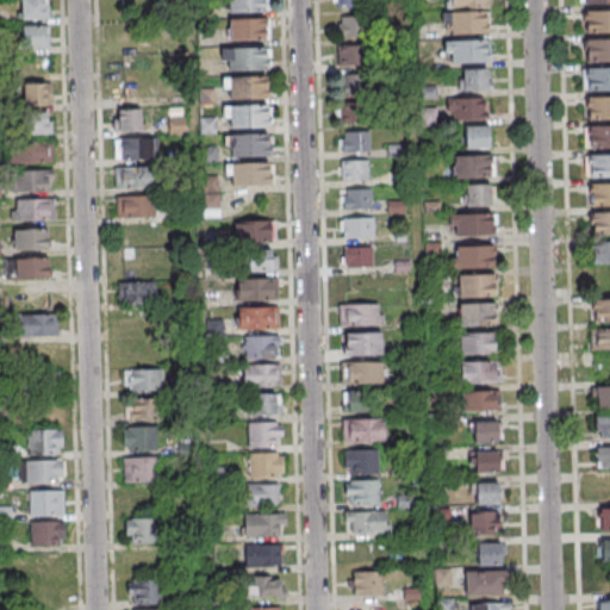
[(20,0),(20,19),(47,19),(47,0),(20,0)]
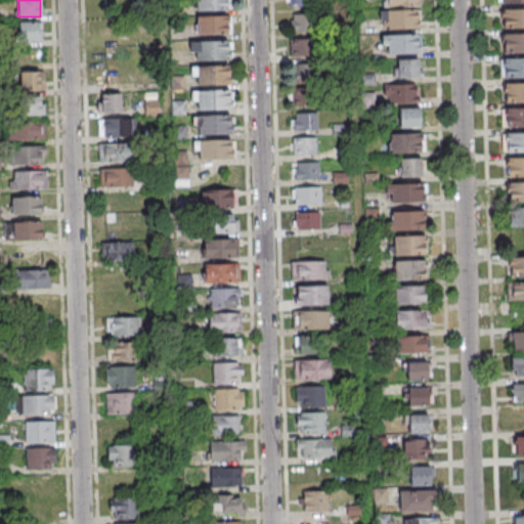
[(195,0),(197,10),(227,10),(227,0),(195,0)]
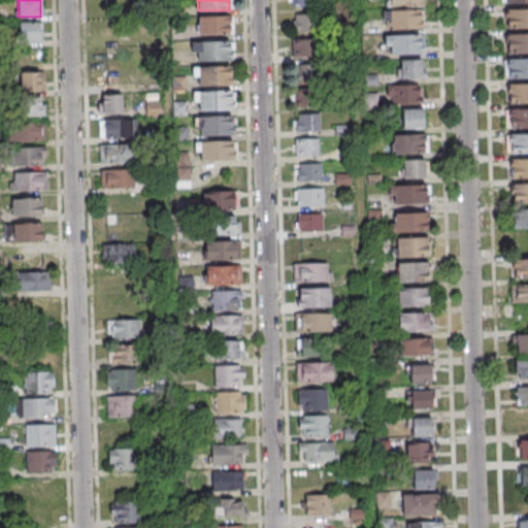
[(422,0),(389,0),(390,10),(383,10),(383,29),(423,28),(422,0)]
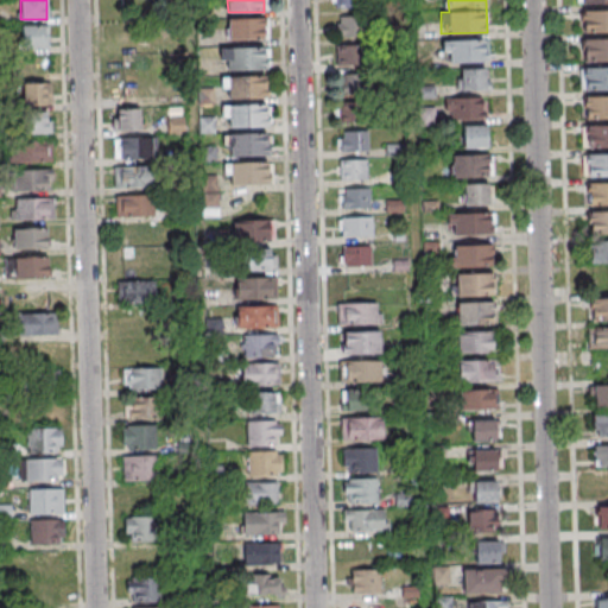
[(607,10),(582,10),(582,32),(607,32),(607,10)]
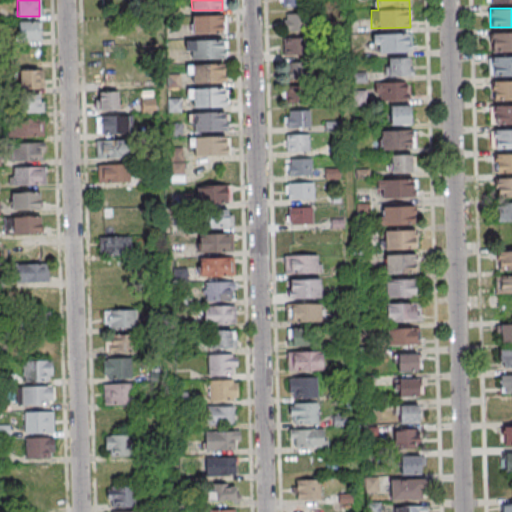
[(284,30),(303,30),(303,14),(284,14),(284,30)]
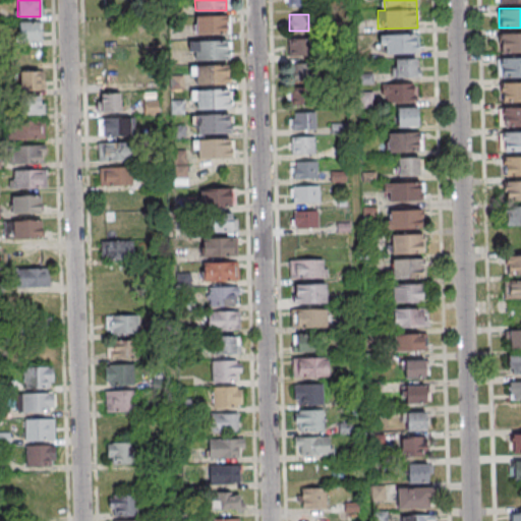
[(229,16),(194,16),(194,34),(229,34),(229,16)]
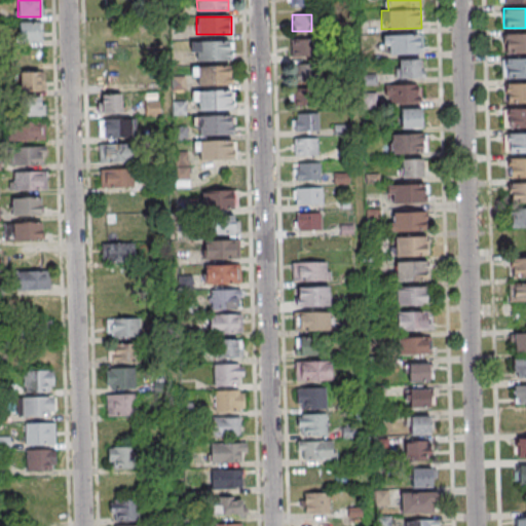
[(42,41),(42,22),(19,22),(19,41),(42,41)]
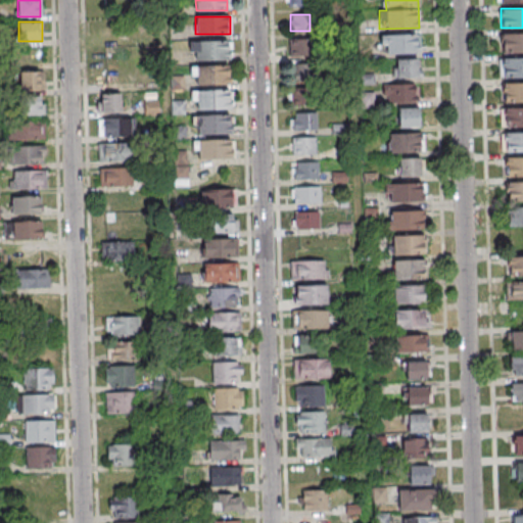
[(502,52),(522,52),(522,33),(502,33),(502,52)]
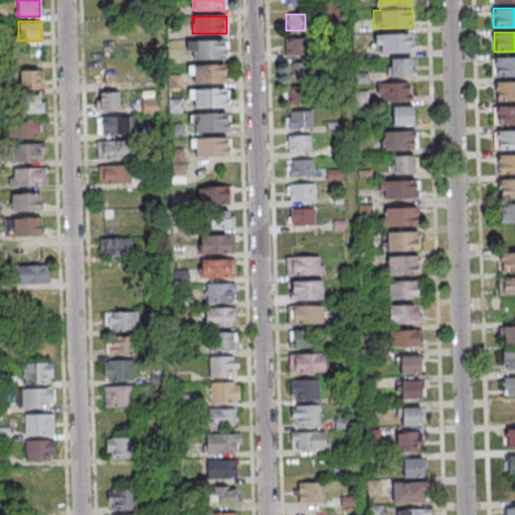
[(412,34),(375,34),(375,52),(412,52),(412,34)]
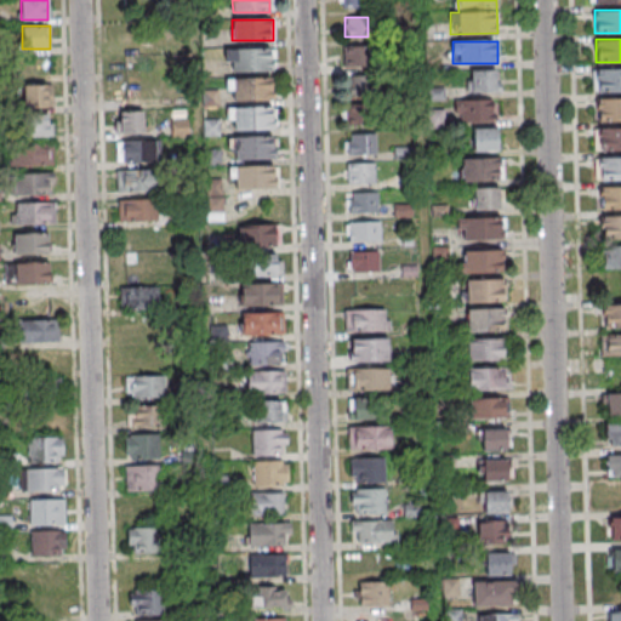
[(343,46),(343,66),(369,66),(369,46),(343,46)]
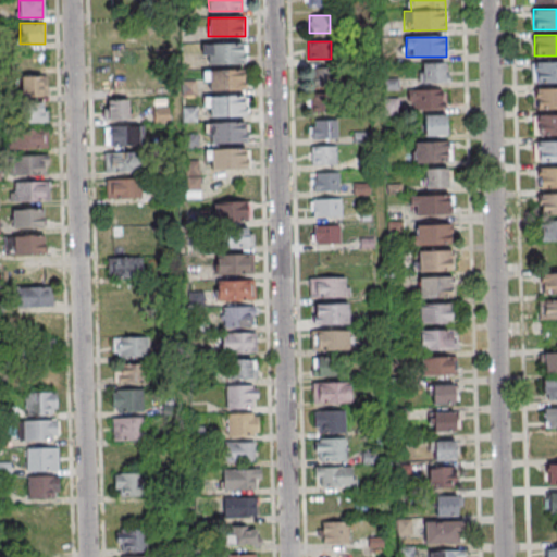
[(245,64),(245,44),(206,44),(206,64),(245,64)]
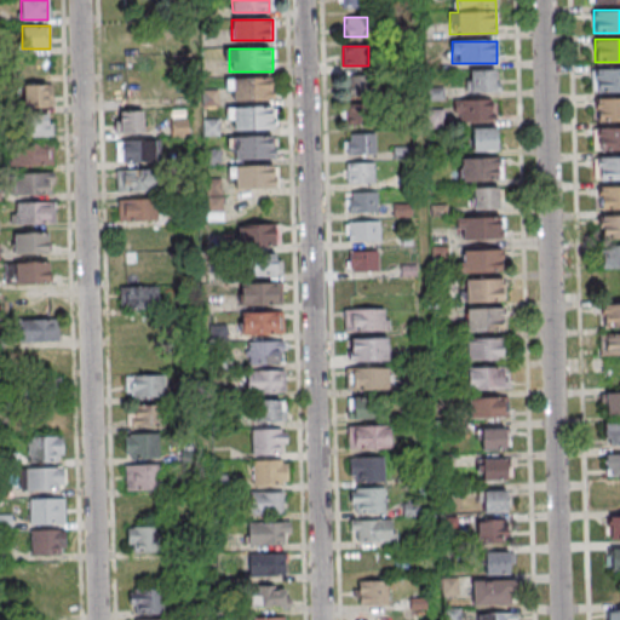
[(619,68),(593,69),(593,91),(619,91),(619,68)]
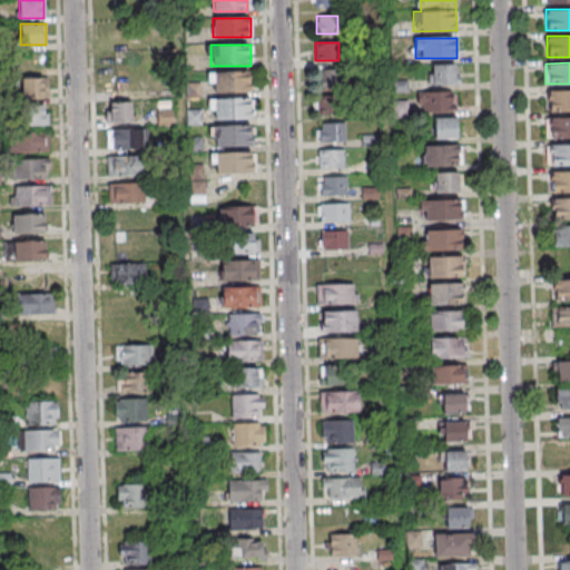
[(428,85),(458,85),(458,65),(428,65),(428,85)]
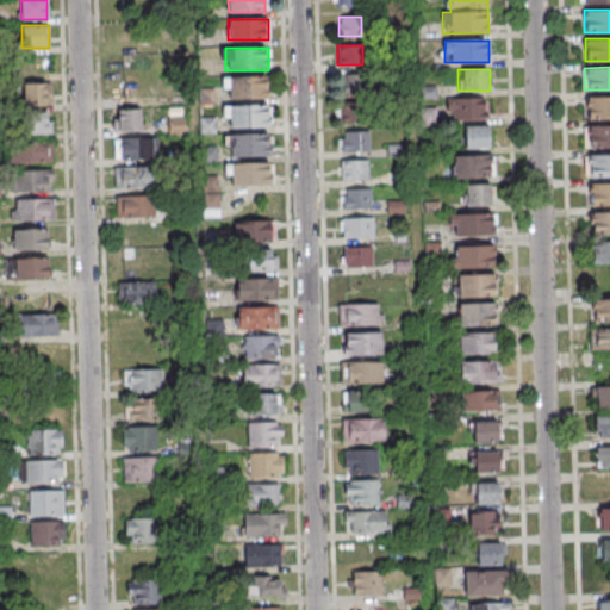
[(368,94),(368,75),(338,75),(338,94),(368,94)]
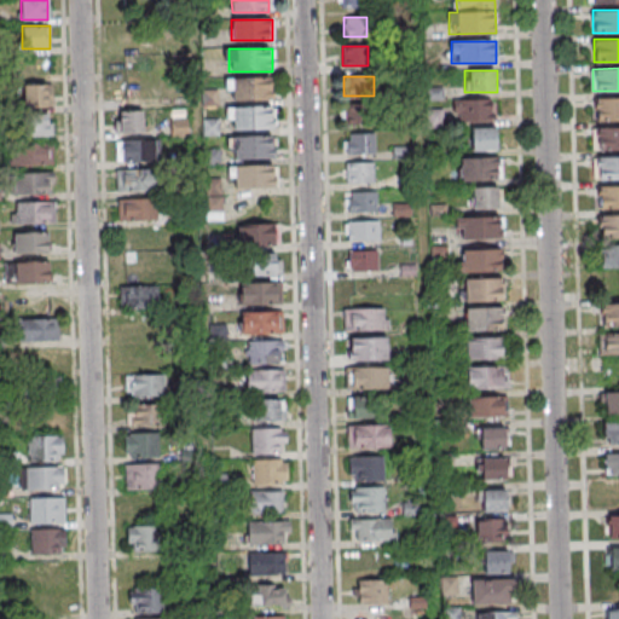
[(272,100),(272,79),(231,79),(231,100),(272,100)]
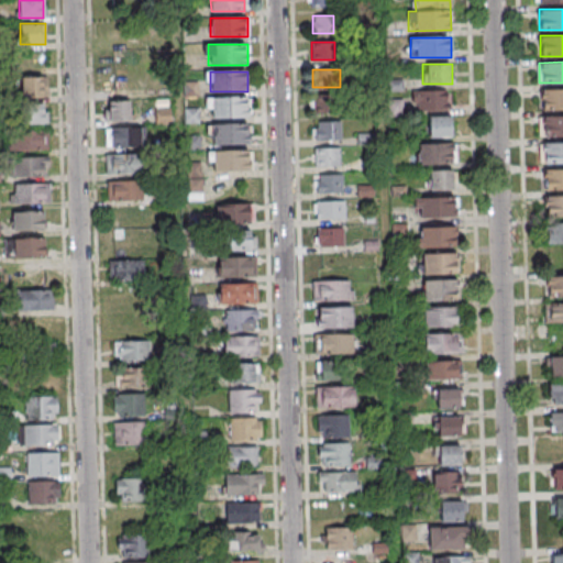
[(45,76),(22,76),(21,97),(45,98),(45,76)]
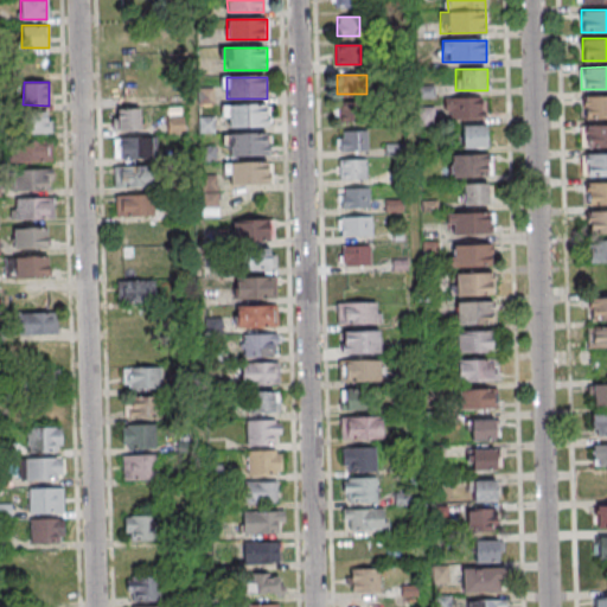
[(606,117),(606,95),(582,95),(582,119),(606,117)]
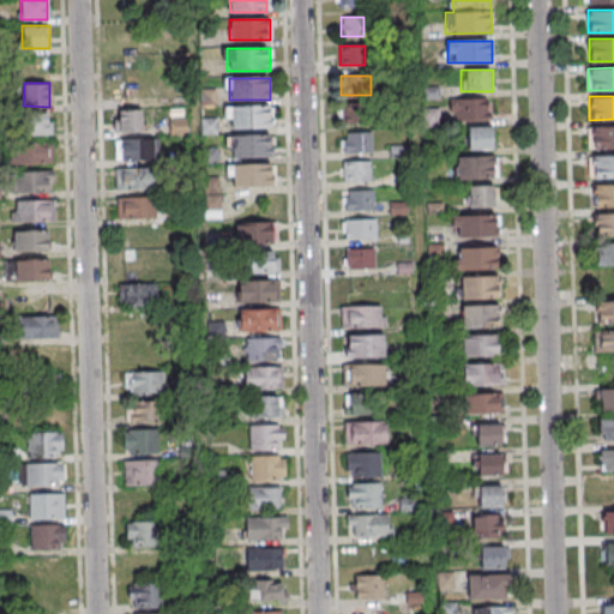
[(493,121),(493,97),(447,97),(447,121),(493,121)]
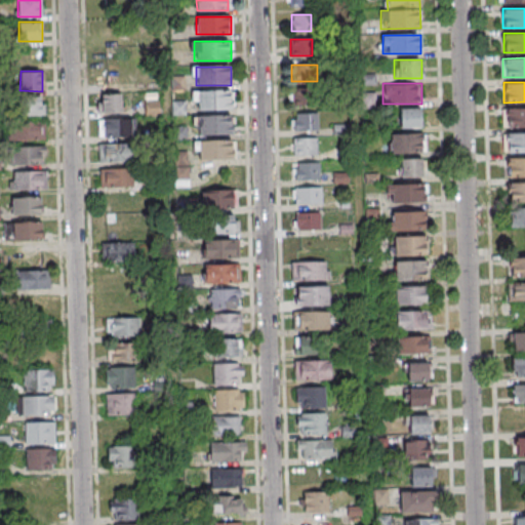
[(290,105),(317,105),(317,87),(290,87),(290,105)]
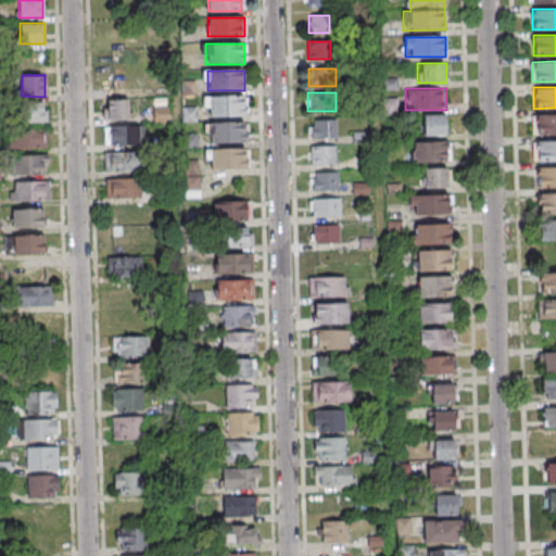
[(205,116),(245,116),(245,96),(205,96),(205,116)]
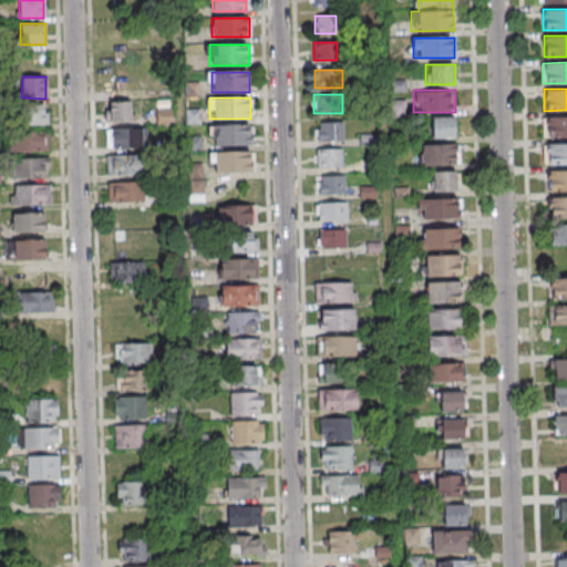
[(104,101),(104,122),(133,121),(132,101),(104,101)]
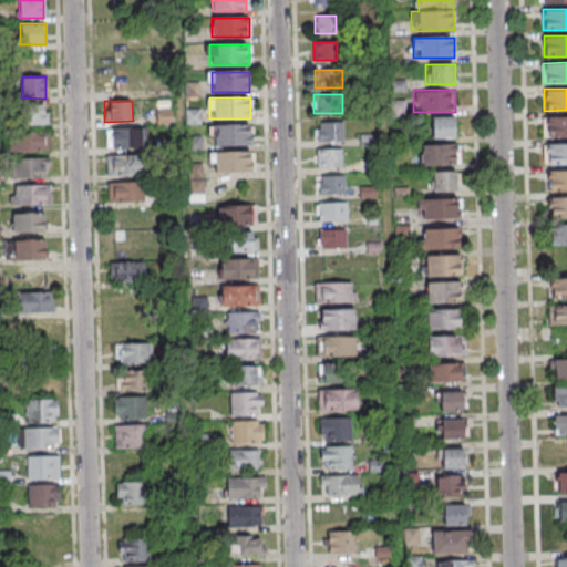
[(45,105),(17,105),(17,124),(45,124),(45,105)]
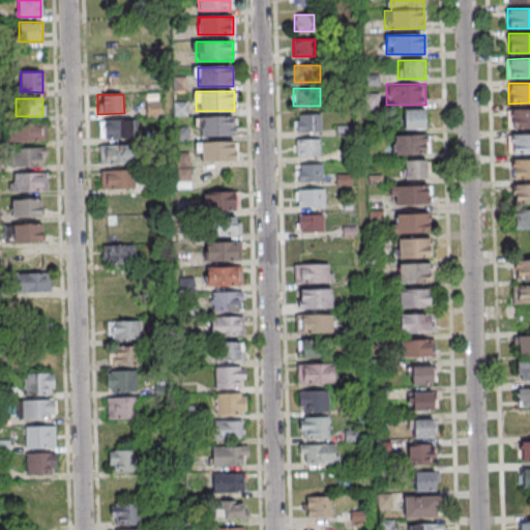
[(401,109),(401,128),(424,128),(424,109),(401,109)]
